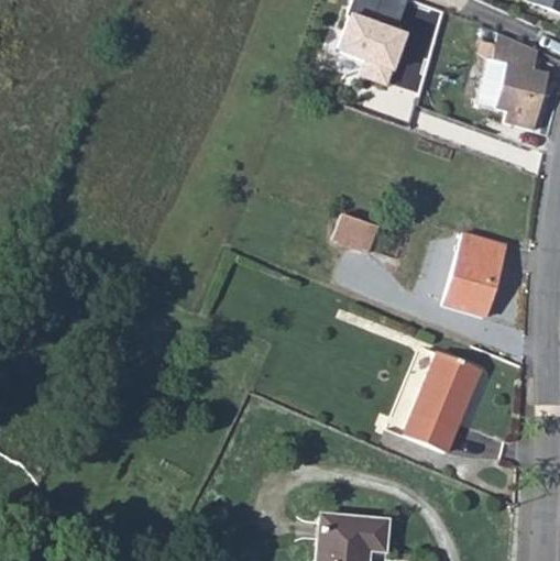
[(352,0),(335,48),(365,59),(360,76),(387,86),(407,32),(396,29),(405,0),(352,0)]
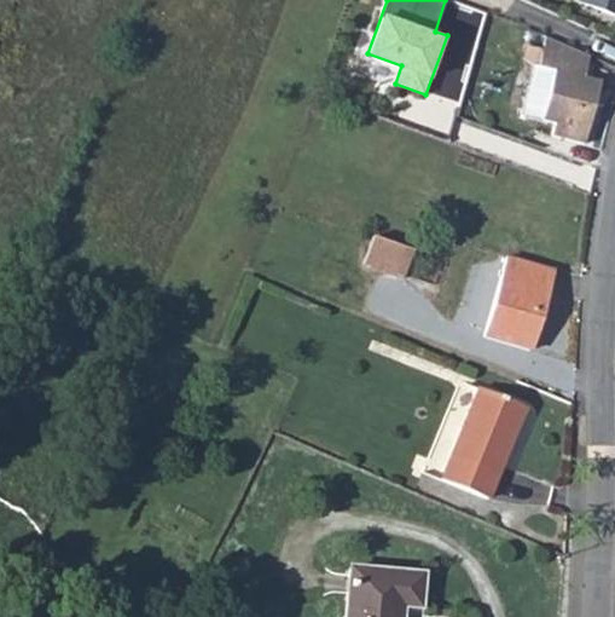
[(582,0),(614,12),(614,0),(582,0)]
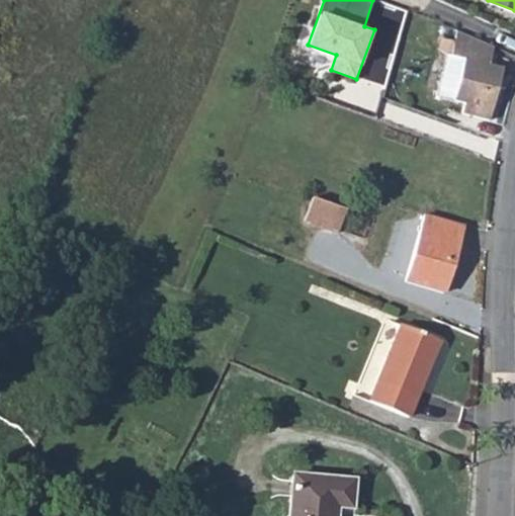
[(449,54),(478,60),(466,102),(463,112),(492,119),(505,67),(492,63),(497,46),(459,29),(456,40),(444,37),(440,49),(449,54)]
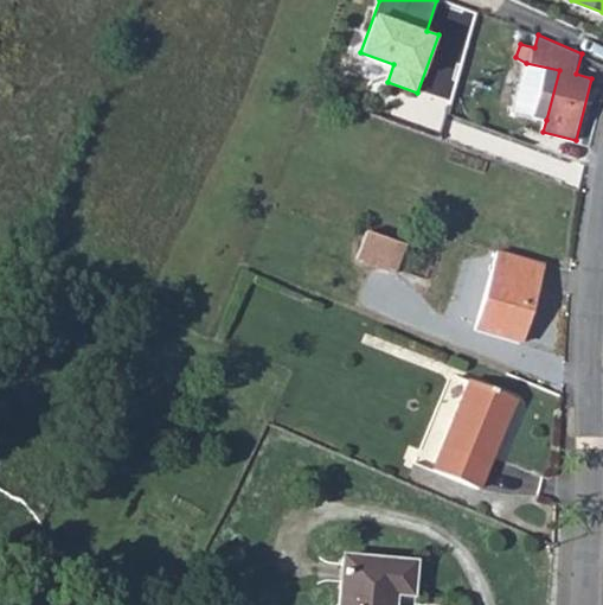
[(526,63),(514,112),(546,120),(559,70),(526,63)]
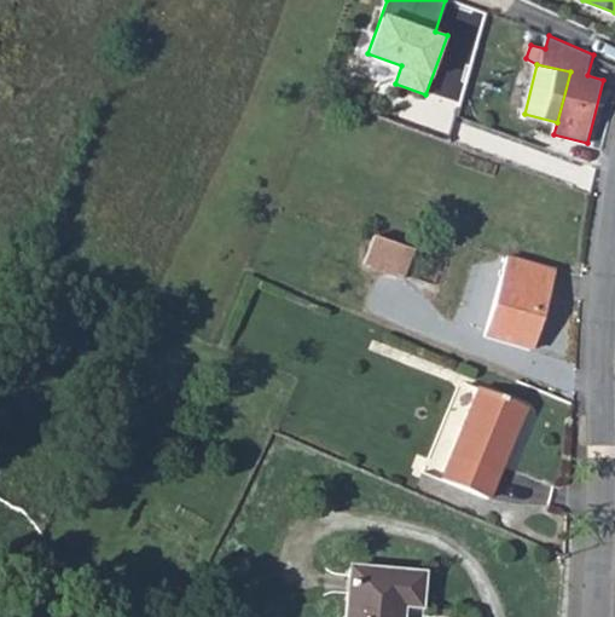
[(377,235),(366,263),(406,277),(417,248),(377,235)]
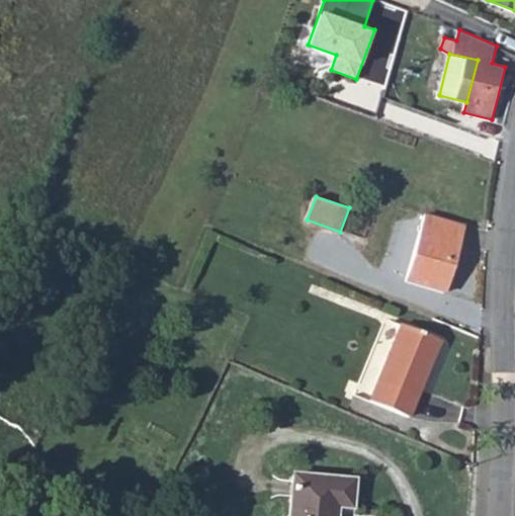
[(428,213),(409,279),(442,289),(451,261),(454,262),(465,225),(428,213)]
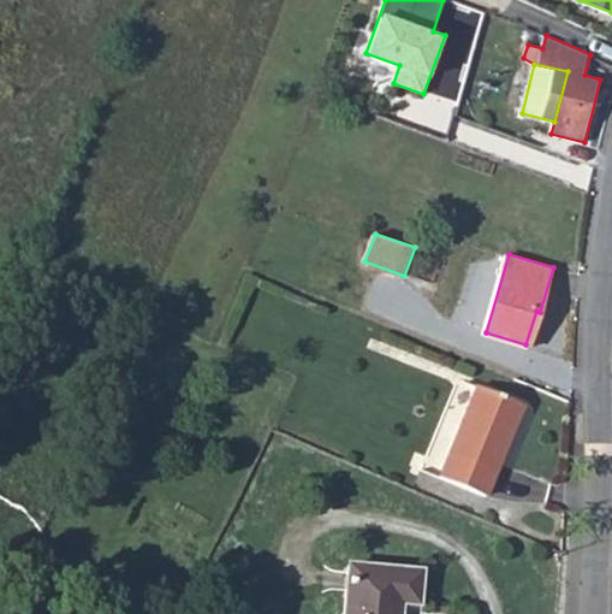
[(479,384),(441,476),(488,495),(526,403),(479,384)]
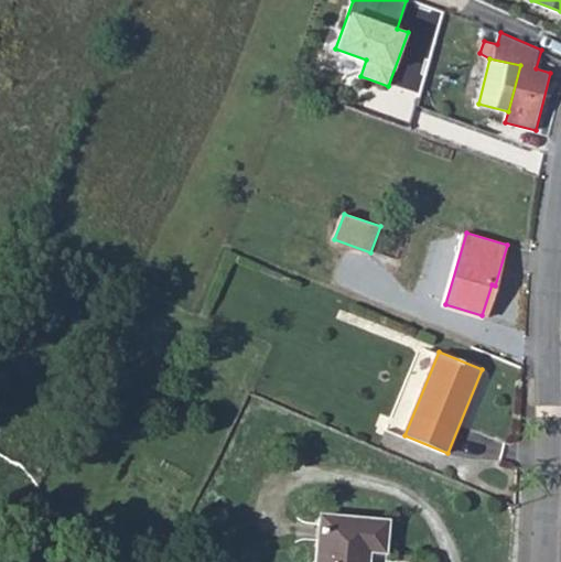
[(323,517),(317,561),(365,561),(366,549),(385,550),(387,521),(323,517)]
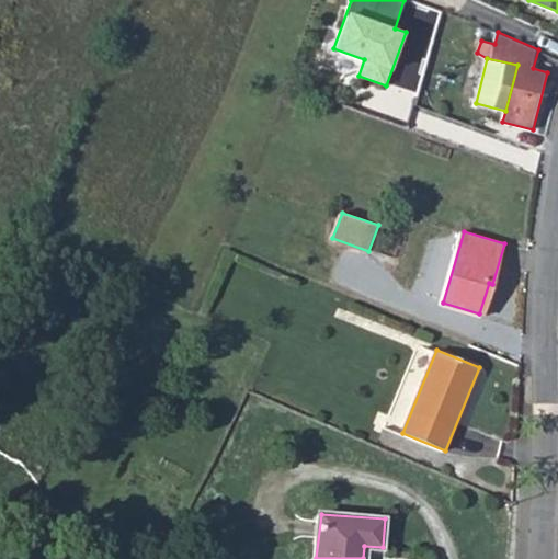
[(216,549),(204,542),(200,550),(211,558),(216,549)]
